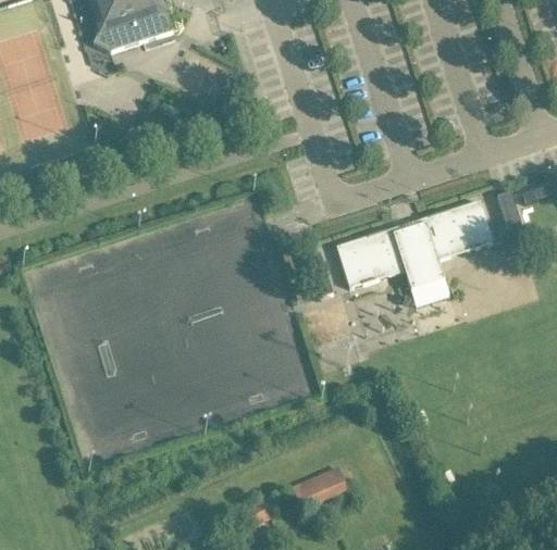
[(87,0),(98,32),(93,41),(109,50),(138,40),(143,39),(173,29),(163,0),(87,0)]
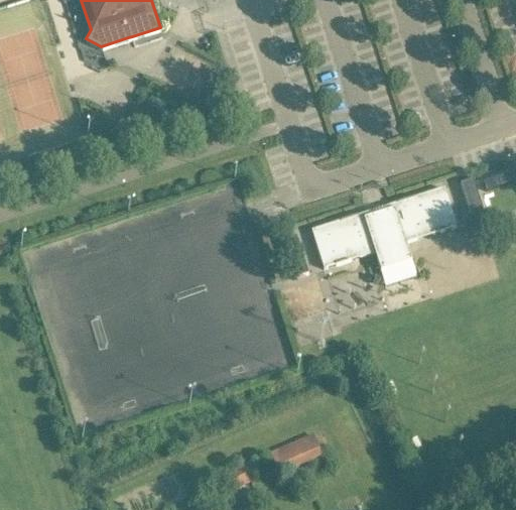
[(472,218),(485,214),(473,175),(460,179),(472,218)]
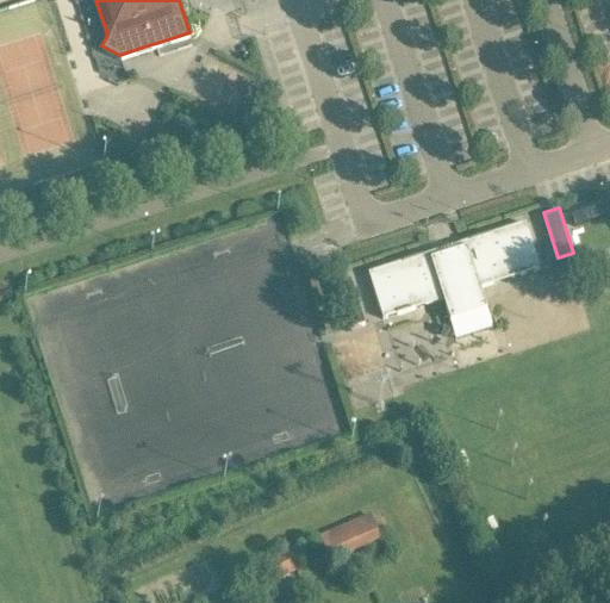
[(384,263),(368,268),(383,314),(397,309),(397,310),(411,305),(409,298),(427,293),(429,299),(442,294),(455,335),(492,323),(479,283),(493,278),(491,272),(509,266),(511,273),(526,268),(540,263),(524,218),(510,223),(511,229),(493,235),(491,229),(468,235),(470,236),(459,240),(461,244),(436,253),(434,247),(424,250),(416,253),(402,258),(404,263),(385,269),(384,263)]
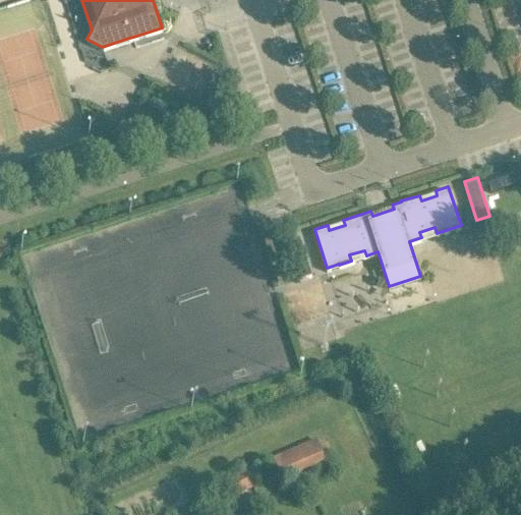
[(281,473),(324,455),(315,436),(273,454),(281,473)]
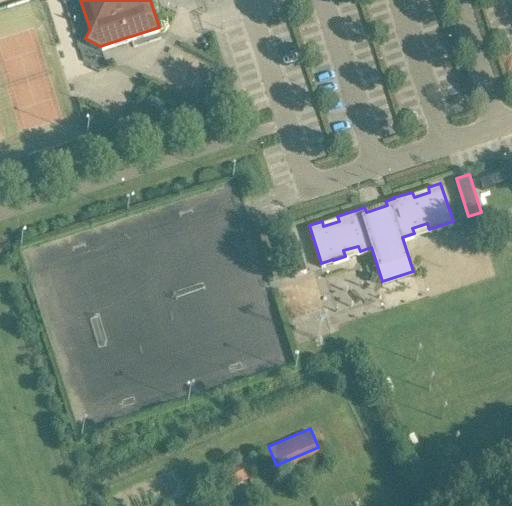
[(221,465),(230,485),(254,474),(245,455),(221,465)]
